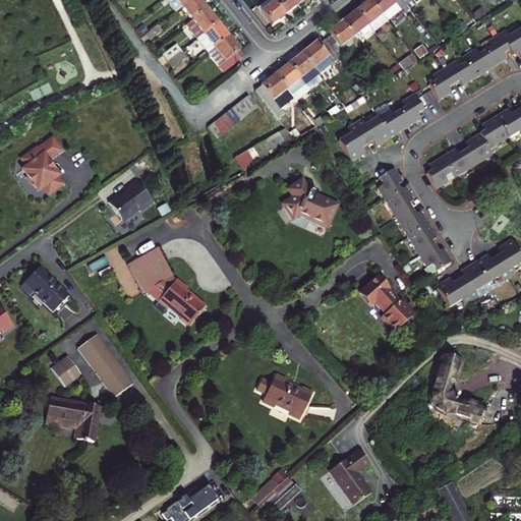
[(164,0),(174,11),(181,6),(188,0),(164,0)]
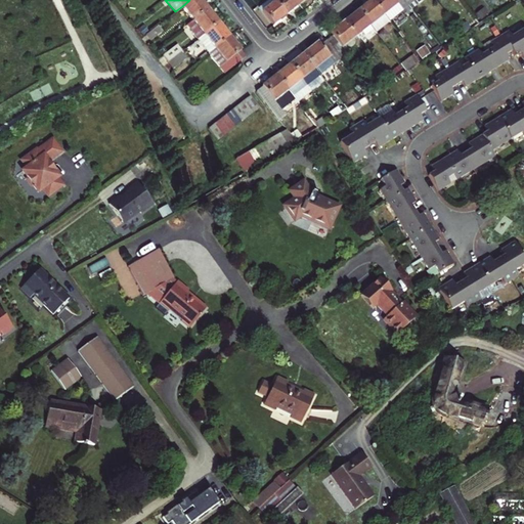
[(189,0),(182,6),(193,19),(208,8),(203,1),(201,0),(189,0)]
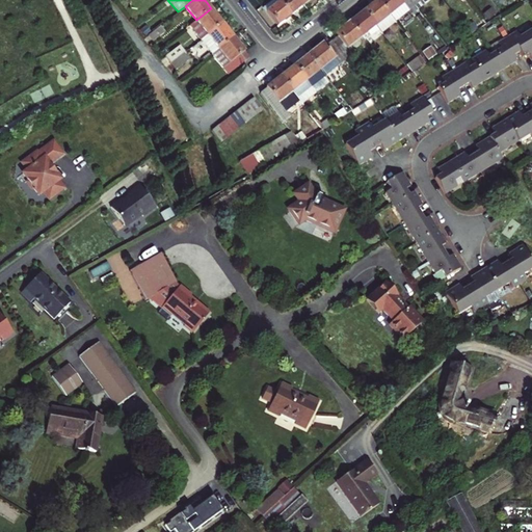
[(277,0),(271,0),(262,8),(265,12),(278,1),(277,0)]
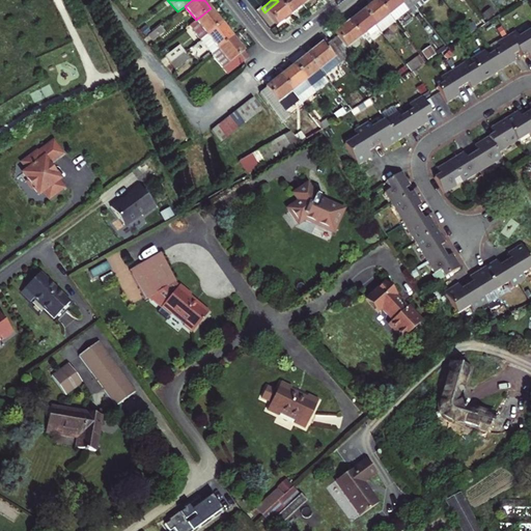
[(279,0),(278,1),(289,16),(296,10),(302,5),(297,0),(279,0)]
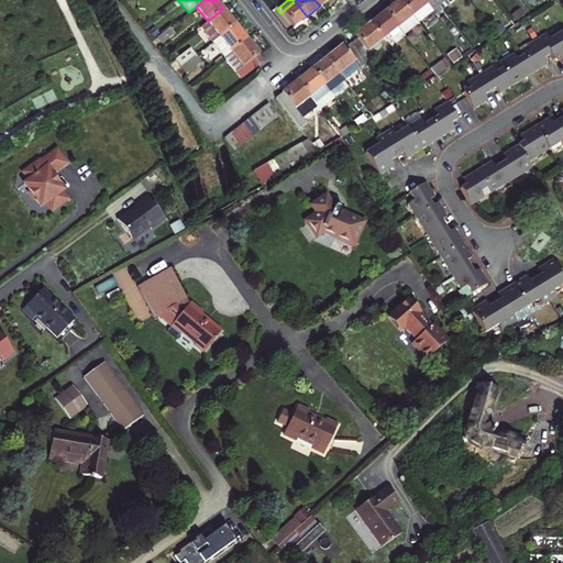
[(408,14),(397,0),(393,0),(387,4),(379,11),(393,26),(408,14)]
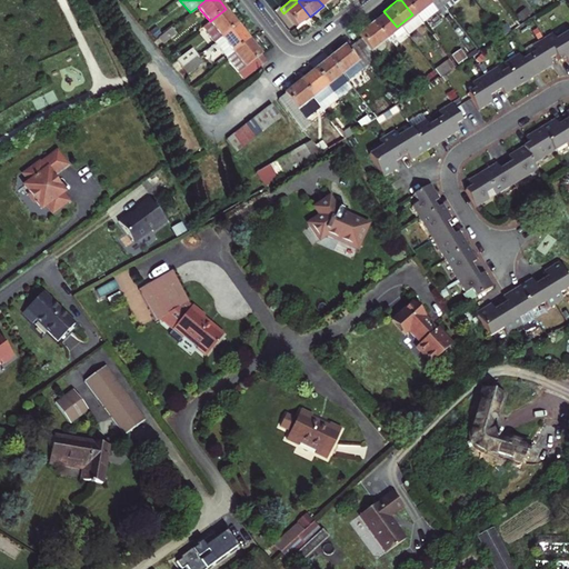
[(401,0),(412,15),(417,20),(431,10),(437,17),(445,10),(436,0),(401,0)]
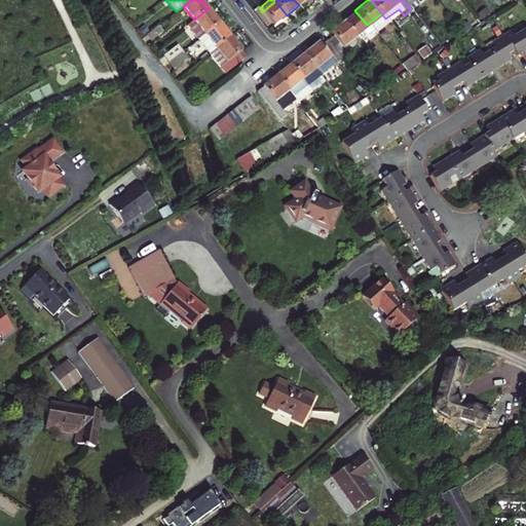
[(403,0),(411,9),(422,0),(403,0)]
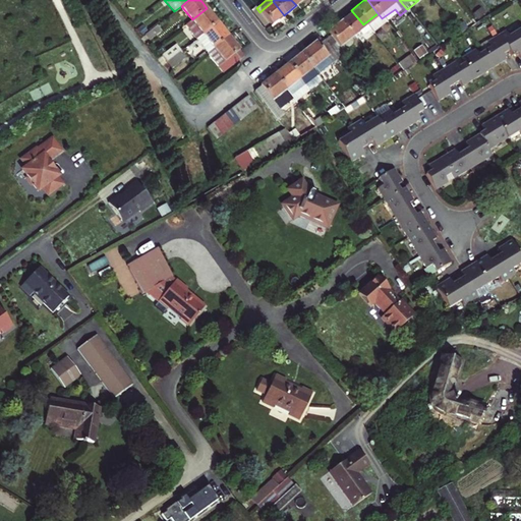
[(284,15),(273,1),(259,12),(271,25),(277,20),(284,15)]
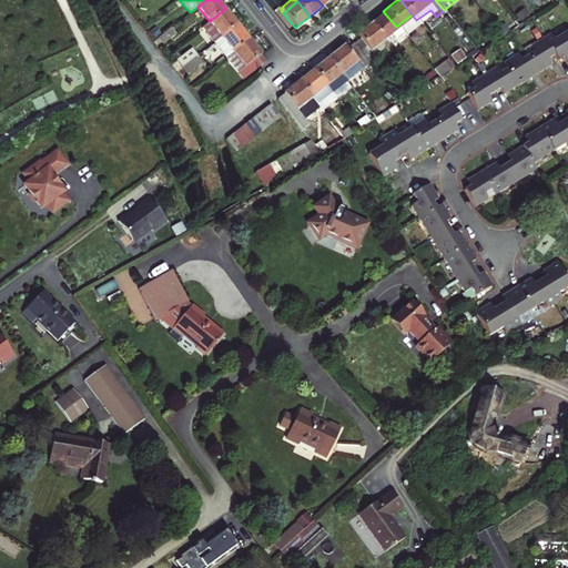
[(214,40),(236,23),(231,16),(225,9),(210,21),(203,27),(214,40)]
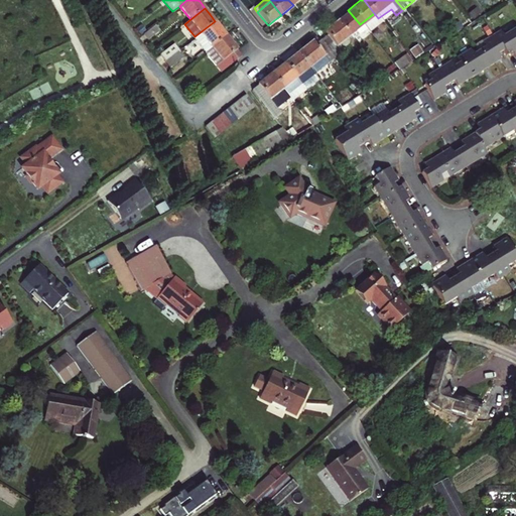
[(482,15),(476,8),(469,14),(474,21),(482,15)]
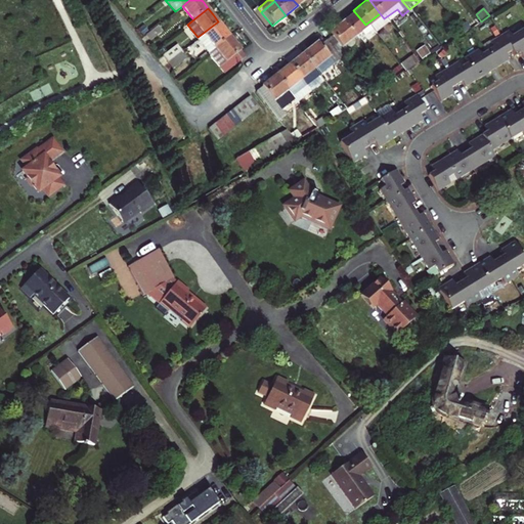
[(340,20),(352,36),(365,25),(353,10),(346,15),(340,20)]
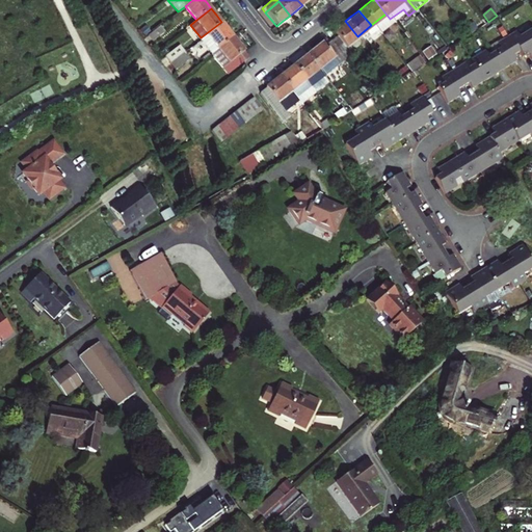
[(376,31),(391,20),(390,19),(386,14),(371,25),(376,31)]
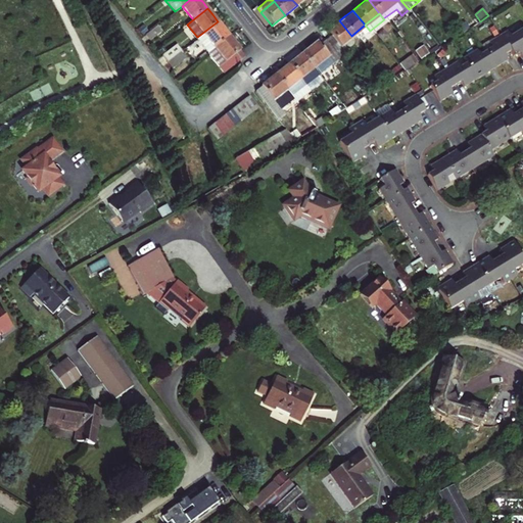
[(341,53),(337,47),(351,36),(339,20),(330,28),(325,32),(328,36),(322,40),(338,60),(343,56),(341,53)]
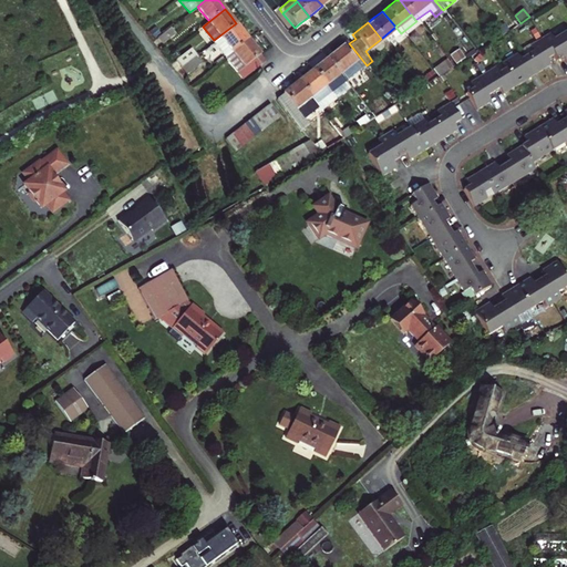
[(226,55),(248,38),(241,30),(236,23),(214,40),(226,55)]
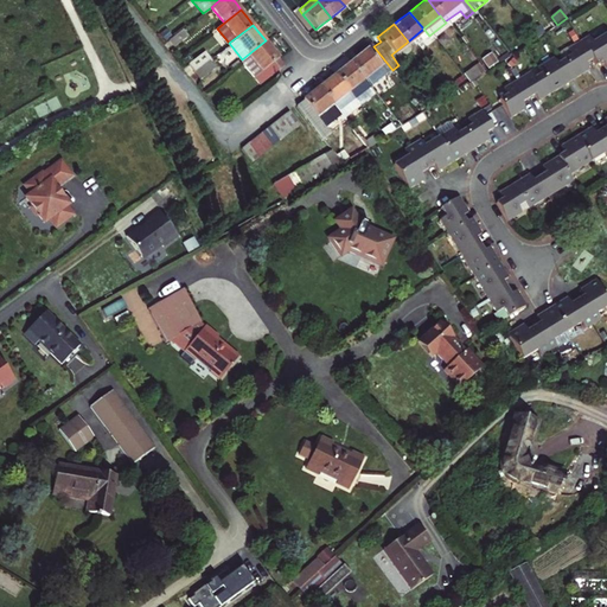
[(168,40),(174,48),(189,37),(183,29),(172,37),(168,40)]
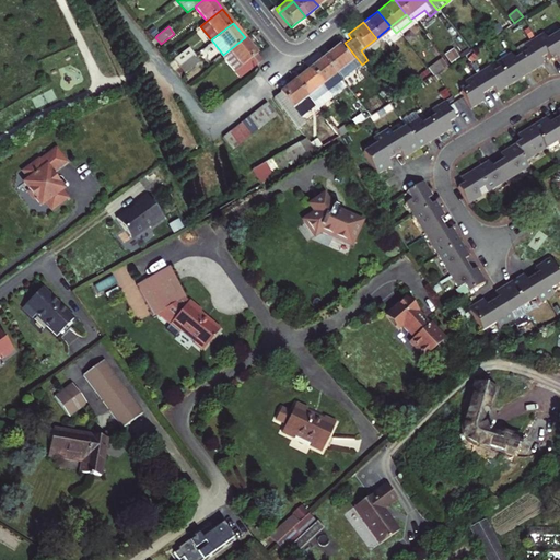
[(155,37),(159,34),(153,27),(148,32),(153,38),(155,37)]
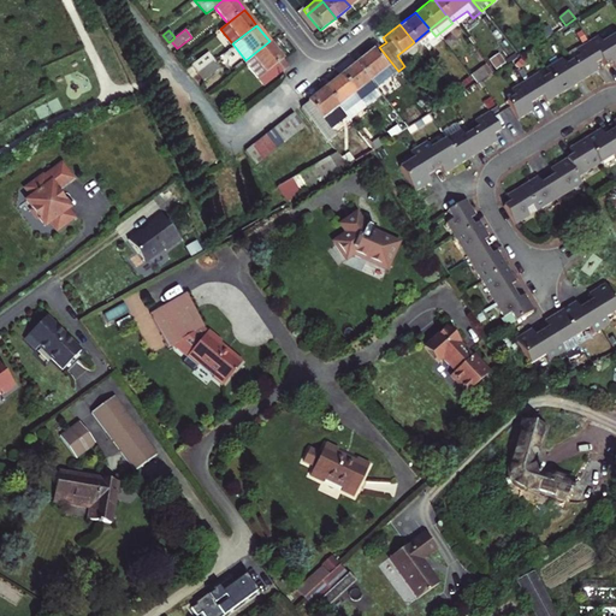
[(587,42),(581,31),(575,35),(581,45),(587,42)]
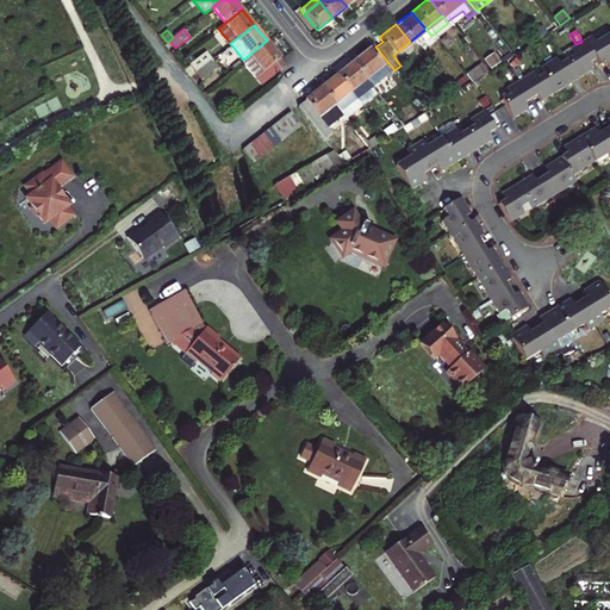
[(609,69),(609,35),(609,33),(595,43),(592,37),(583,43),(595,62),(598,67),(602,66),(605,63),(609,70),(609,69)]
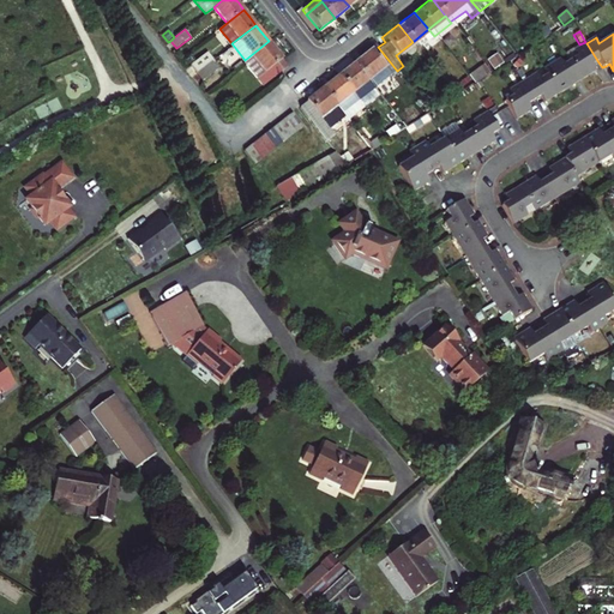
[(288,65),(282,58),(277,52),(269,41),(245,60),(263,84),(282,68),(288,65)]
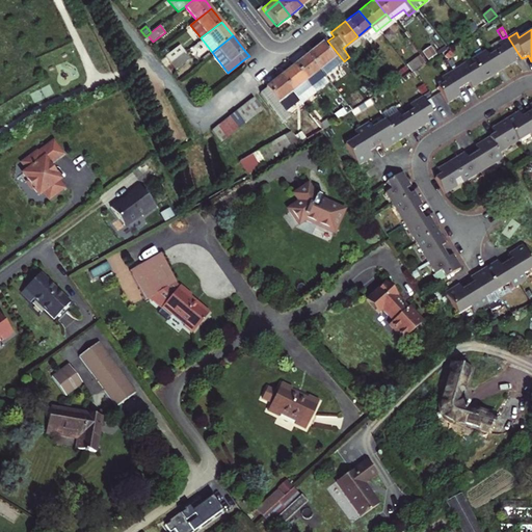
[(357,36),(343,48),(347,54),(362,43),(357,36)]
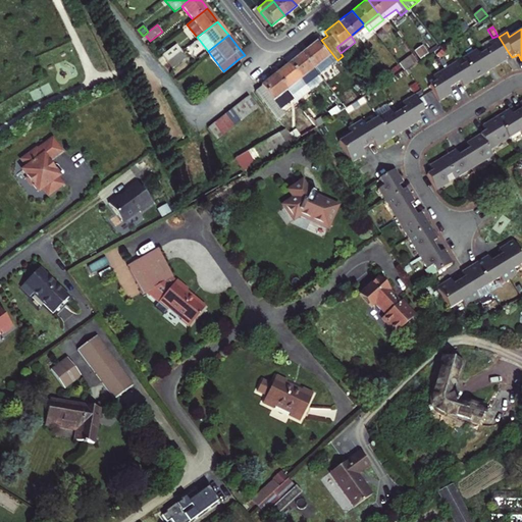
[(475,51),(462,59),(465,64),(459,68),(456,63),(432,76),(435,83),(428,87),(438,103),(445,99),(452,95),(449,89),(459,83),(463,89),(469,85),(481,77),(496,68),(507,61),(504,55),(509,53),(499,37),(487,43),(490,48),(478,56),(475,51)]
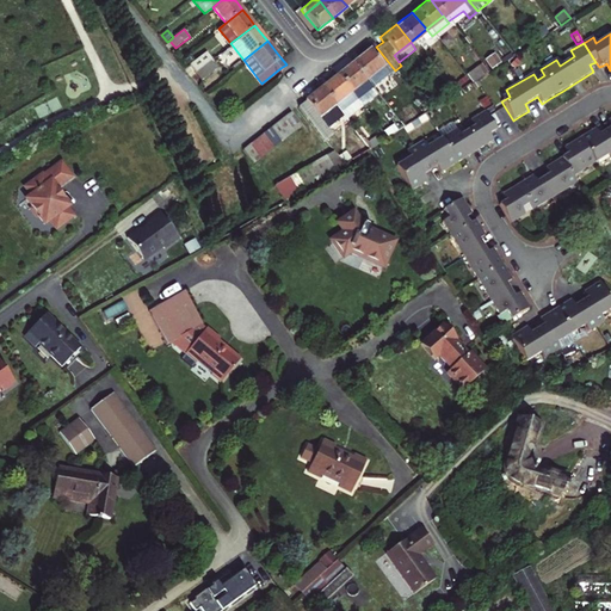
[(187,61),(195,71),(211,57),(213,57),(205,47),(187,61)]
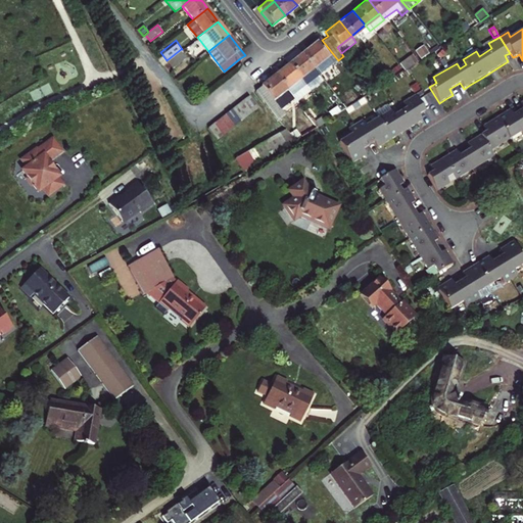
[(331,65),(338,60),(322,40),(316,45),(314,42),(310,45),(299,53),(314,70),(319,76),(331,65)]
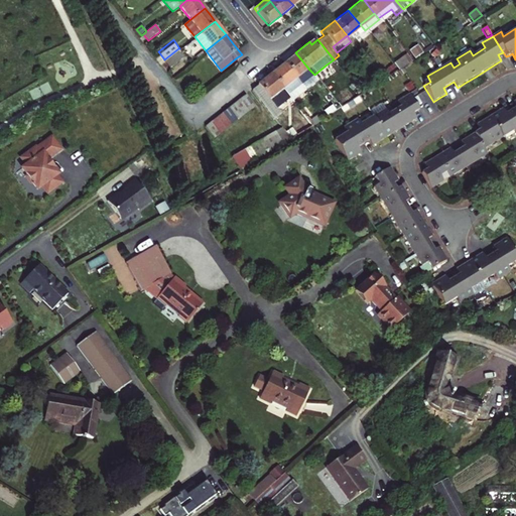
[(419,45),(410,51),(415,59),(423,53),(419,45)]
